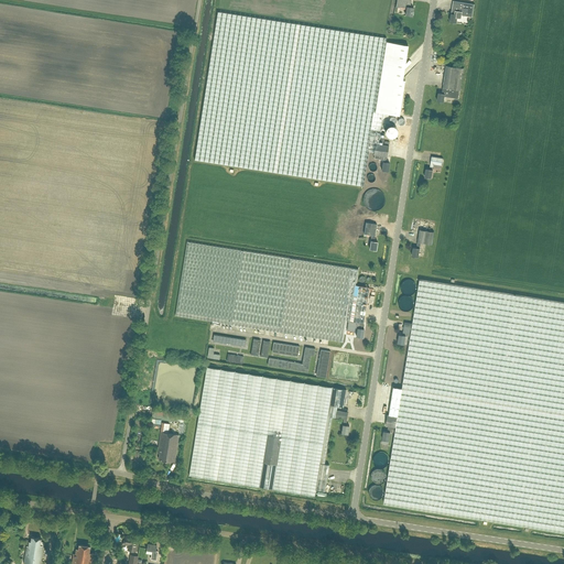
[(411,0),(397,0),(396,6),(407,8),(405,14),(412,15),(413,8),(410,7),(411,1),(411,0)]
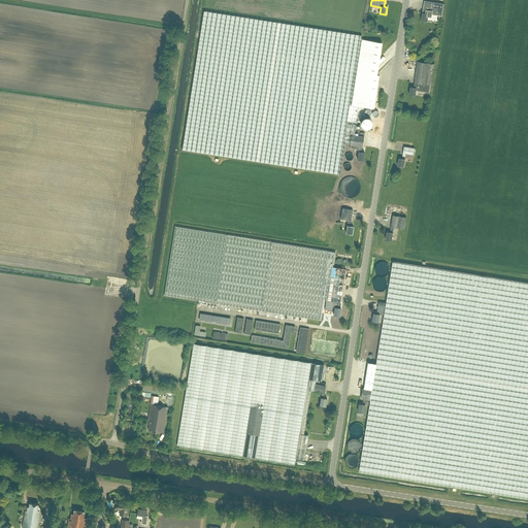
[(423,12),(421,20),(427,21),(428,15),(431,17),(432,13),(442,15),(443,4),(424,1),(423,12)]
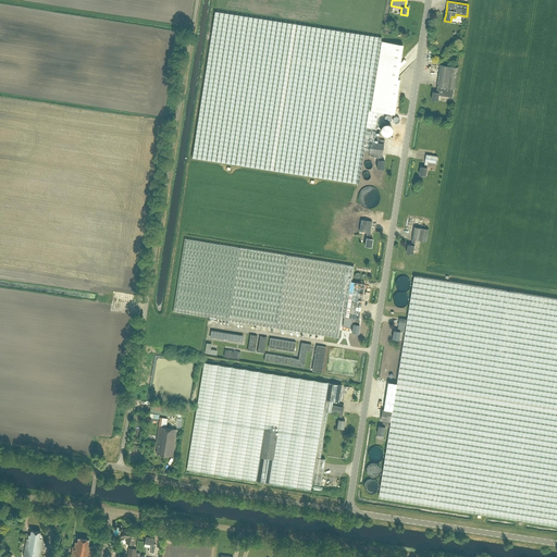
[(359,176),(363,149),(369,150),(370,141),(373,143),(378,112),(370,110),(375,76),(381,41),(382,37),(306,25),(215,11),(192,159),(358,184),(359,176)]
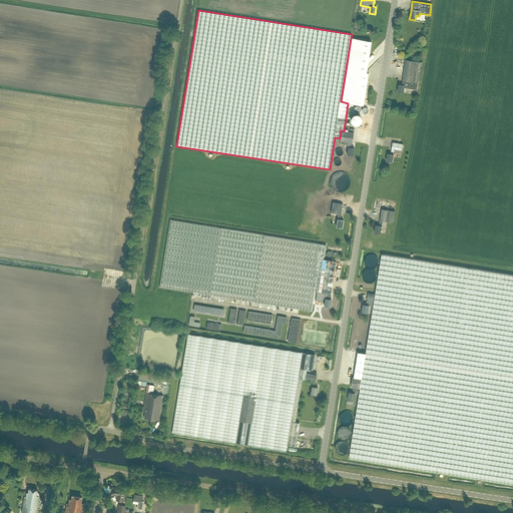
[(366,72),(371,41),(351,38),(346,70),(341,101),(348,103),(363,105),(368,72),(366,72)]
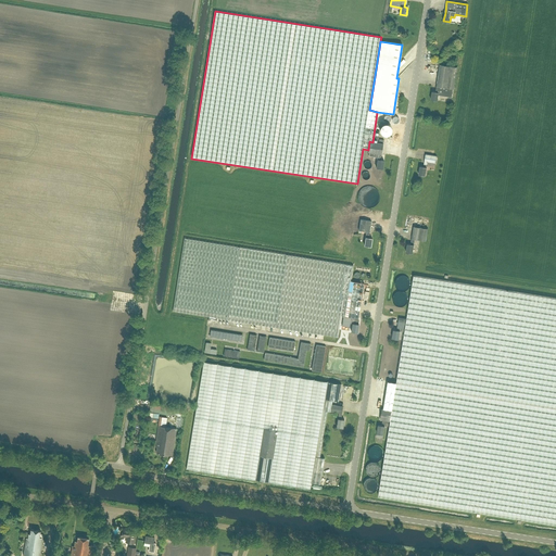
[(451,98),(453,89),(454,89),(457,67),(452,66),(444,65),(440,64),(436,92),(432,91),(431,100),(438,101),(438,96),(451,98)]
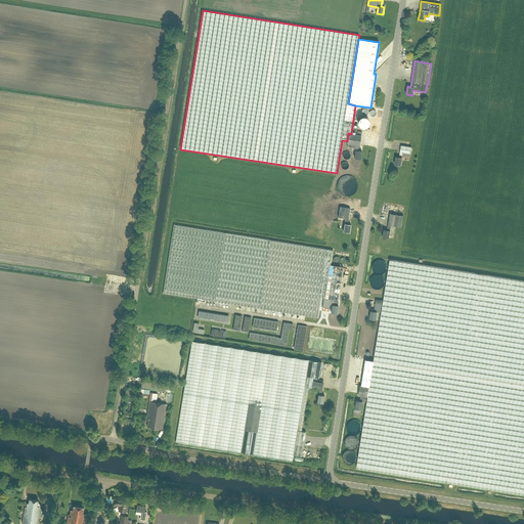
[(362,126),(363,127),(364,127),(365,127),(365,126),(366,126),(367,126),(367,125),(368,124),(368,123),(369,123),(369,122),(369,121),(369,120),(368,120),(368,119),(368,118),(367,118),(366,117),(365,117),(364,117),(363,117),(362,117),(361,117),(361,118),(360,118),(359,119),(359,120),(359,121),(359,122),(359,123),(359,124),(360,125),(361,125),(361,126),(362,126)]
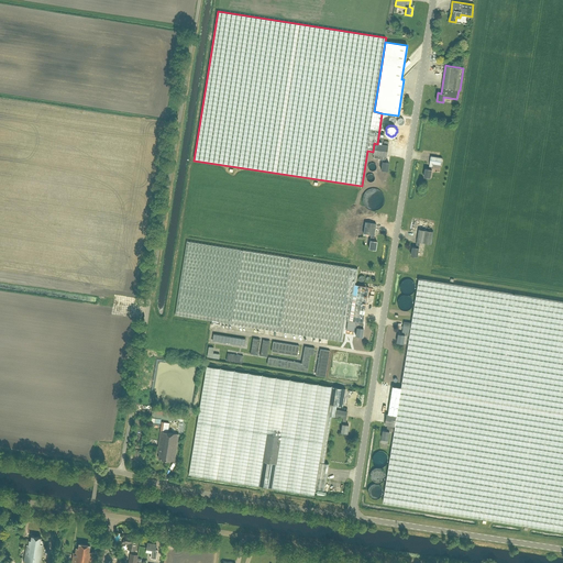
[(388,145),(377,144),(374,143),(373,152),(373,154),(374,154),(374,157),(383,158),(383,162),(382,162),(381,169),(387,170),(388,162),(385,162),(386,156),(388,145)]
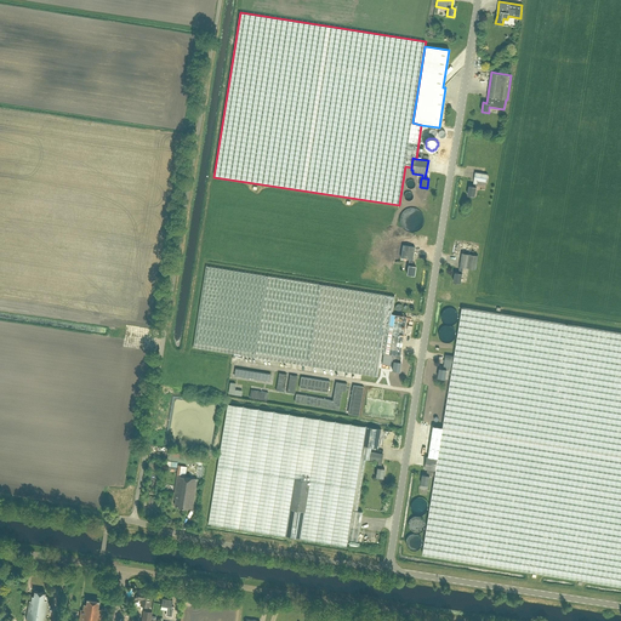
[(477,180),(486,182),(488,174),(476,172),(473,186),(469,186),(468,194),(476,195),(477,187),(476,187),(477,180)]
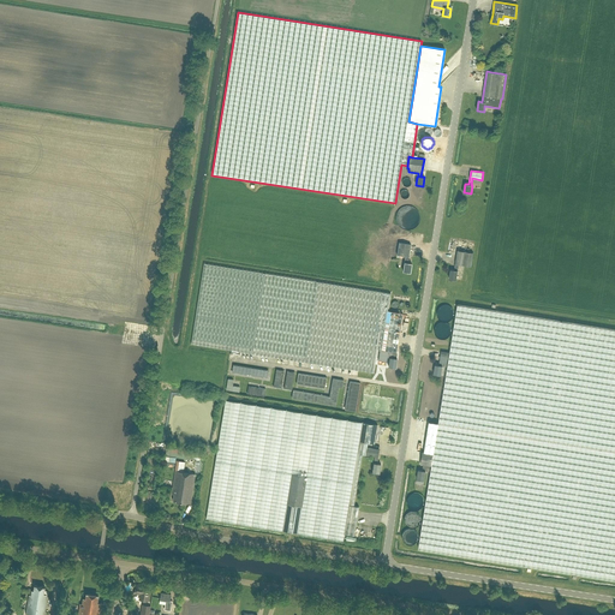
[(406,189),(407,189),(408,189),(408,187),(410,187),(411,187),(411,186),(412,186),(412,185),(412,184),(413,183),(412,181),(412,180),(412,179),(411,179),(411,178),(410,178),(408,177),(407,177),(406,177),(405,178),(404,178),(404,179),(402,179),(402,180),(401,180),(401,181),(401,183),(401,184),(401,185),(402,185),(402,186),(404,187),(405,187),(406,189)]
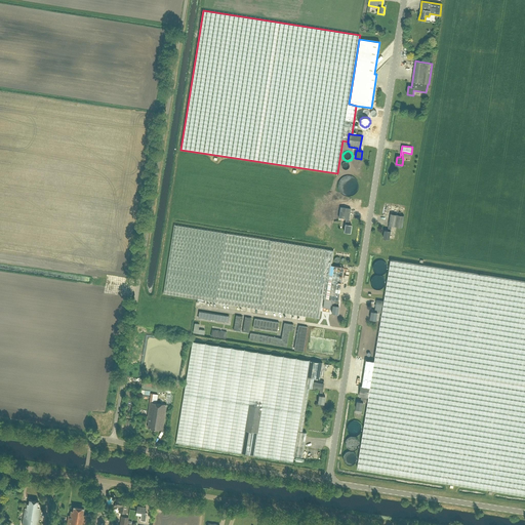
[(345,171),(346,171),(347,171),(348,170),(349,170),(349,169),(350,169),(350,168),(351,167),(351,166),(351,165),(350,165),(350,164),(350,163),(349,163),(348,162),(347,162),(346,162),(345,162),(344,162),(342,162),(342,163),(341,164),(341,165),(340,166),(340,167),(341,168),(341,169),(342,170),(344,170),(344,171),(345,171)]
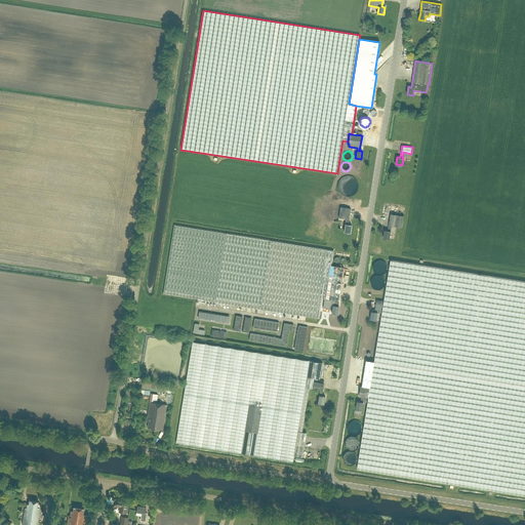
[(347,197),(348,197),(349,197),(350,197),(351,197),(351,196),(352,196),(353,196),(354,195),(355,195),(355,194),(356,194),(357,193),(357,192),(358,192),(358,191),(359,190),(359,189),(359,188),(359,187),(359,186),(359,185),(359,184),(359,183),(358,182),(358,180),(357,180),(357,179),(356,178),(355,178),(355,177),(354,177),(353,176),(352,176),(351,175),(350,175),(349,175),(348,175),(347,175),(346,175),(345,176),(344,176),(344,177),(342,177),(341,178),(340,178),(340,179),(339,180),(338,182),(338,183),(338,184),(338,185),(338,186),(337,186),(338,187),(338,188),(338,189),(338,190),(338,191),(339,192),(340,193),(340,194),(341,194),(342,195),(344,195),(344,196),(345,196),(346,196),(347,197)]
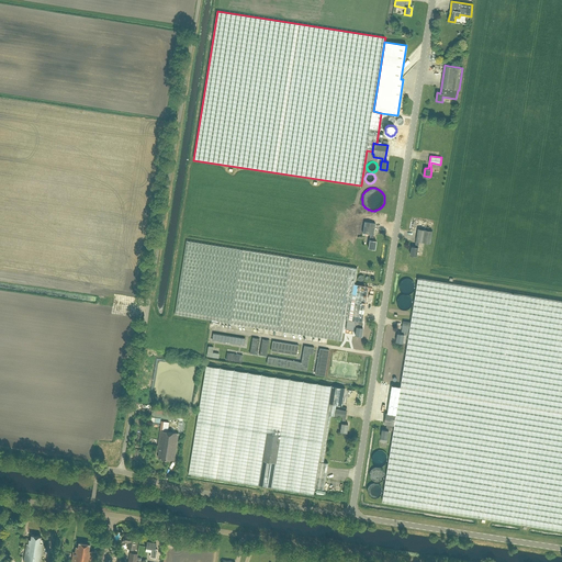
[(375,240),(372,240),(375,224),(364,222),(362,233),(370,234),(369,239),(368,248),(374,249),(375,240)]
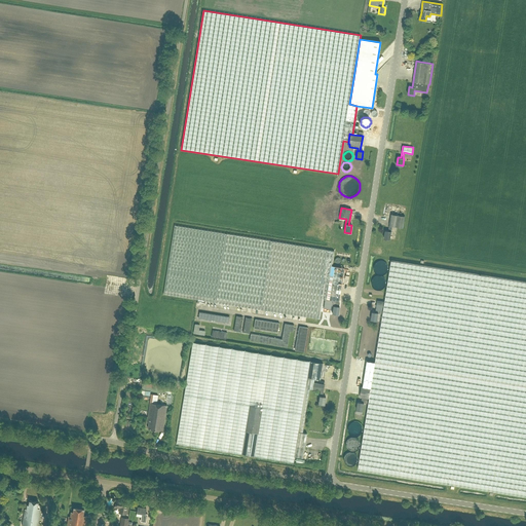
[(391,231),(392,226),(403,228),(405,216),(391,214),(388,231),(385,230),(384,238),(390,239),(391,231)]
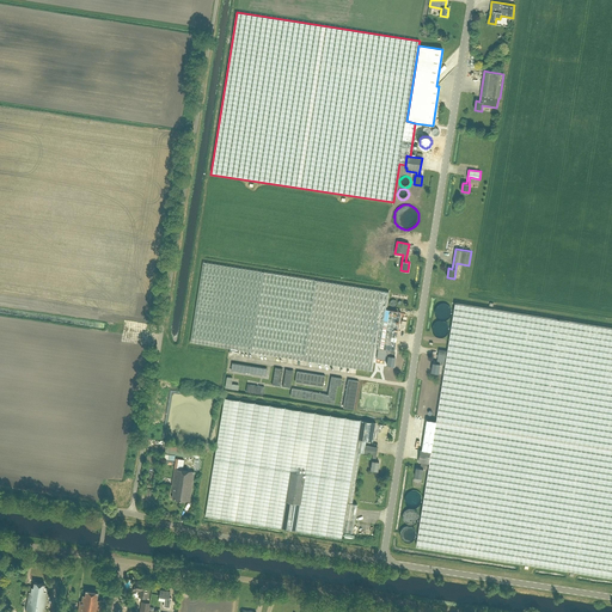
[(375,352),(389,354),(387,355),(393,356),(395,354),(395,353),(395,350),(401,312),(385,310),(389,292),(207,263),(203,262),(190,342),(373,371),(375,352)]
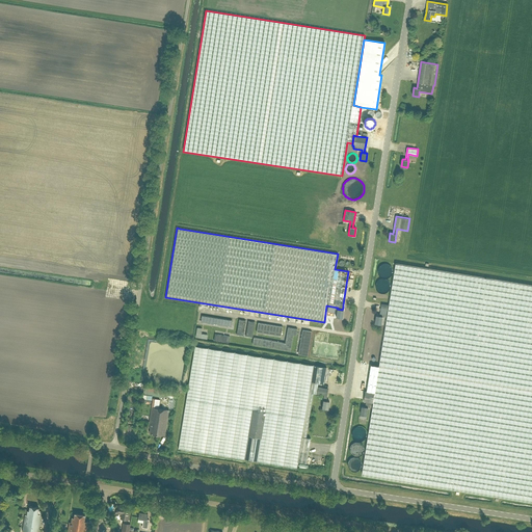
[(373,404),(362,474),(531,501),(531,285),(396,263),(379,366),(373,404)]
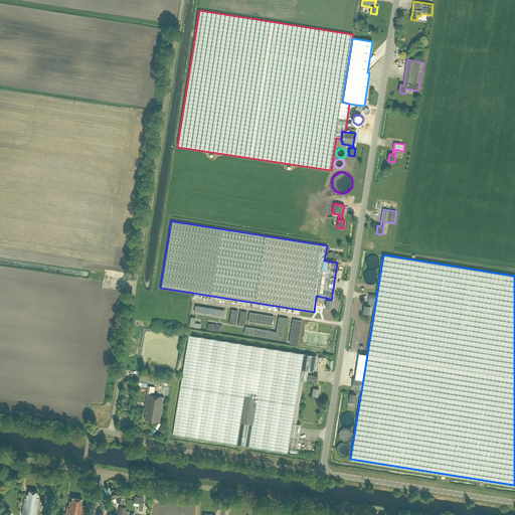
[(374,307),(376,295),(370,294),(368,306),(364,305),(363,313),(369,314),(370,307),(374,307)]
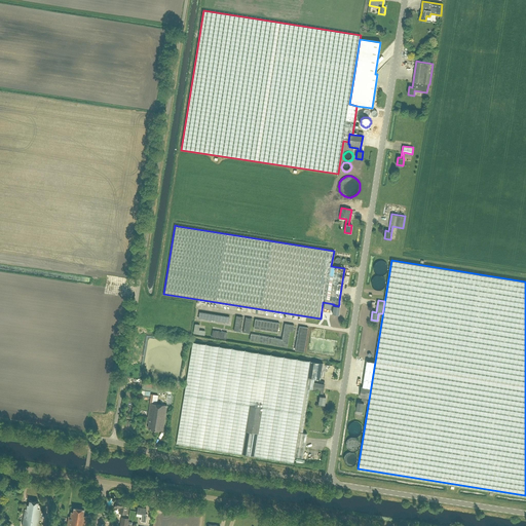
[(283,333),(289,334),(290,331),(293,332),(294,326),(291,325),(285,324),(283,333)]
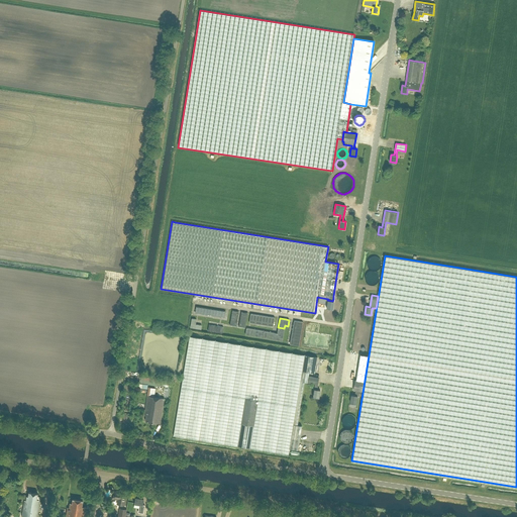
[(191,319),(190,327),(201,329),(201,325),(195,324),(196,319),(191,319)]
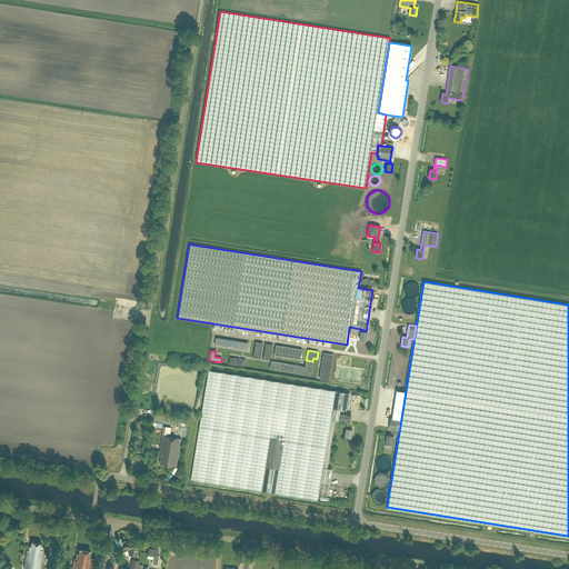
[(337,351),(331,381),(341,382),(346,353),(337,351)]
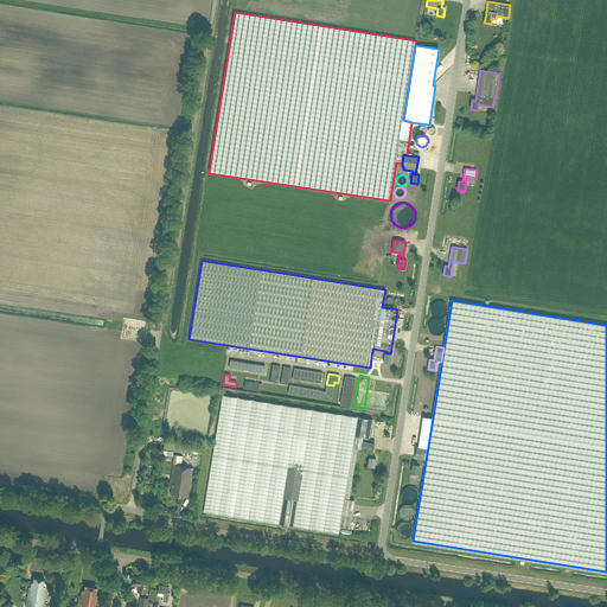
[(262,384),(246,381),(244,388),(261,391),(262,384)]
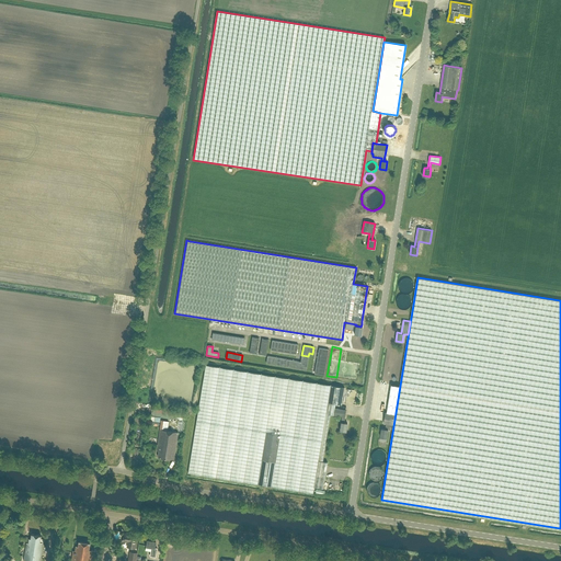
[(330,414),(333,415),(334,409),(335,403),(341,404),(344,387),(330,385),(206,365),(205,371),(194,439),(191,458),(189,472),(313,493),(315,487),(323,488),(324,479),(328,461),(322,460),(330,414)]
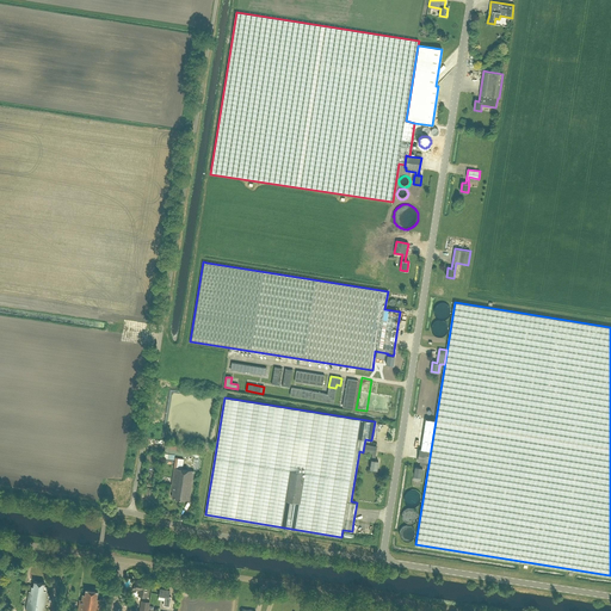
[(414,479),(414,480),(420,481),(421,480),(421,475),(423,467),(424,463),(429,464),(436,420),(426,419),(421,449),(420,449),(418,461),(420,461),(420,467),(415,467),(414,474),(414,479)]
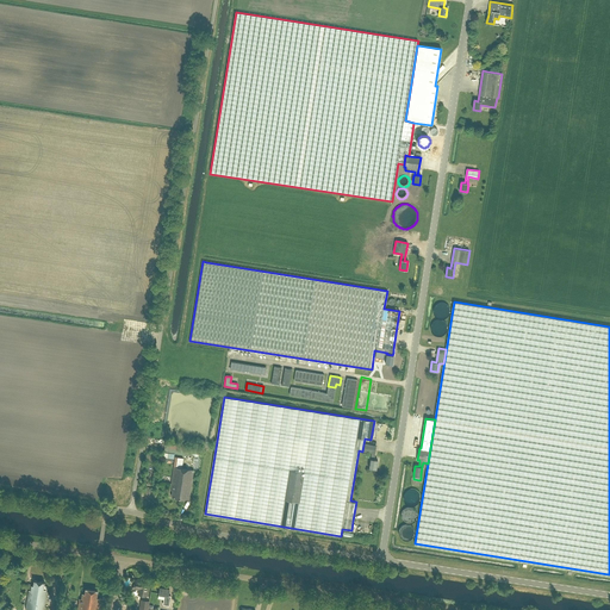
[(375,470),(378,460),(373,460),(375,446),(363,444),(362,452),(371,453),(368,468),(375,470)]
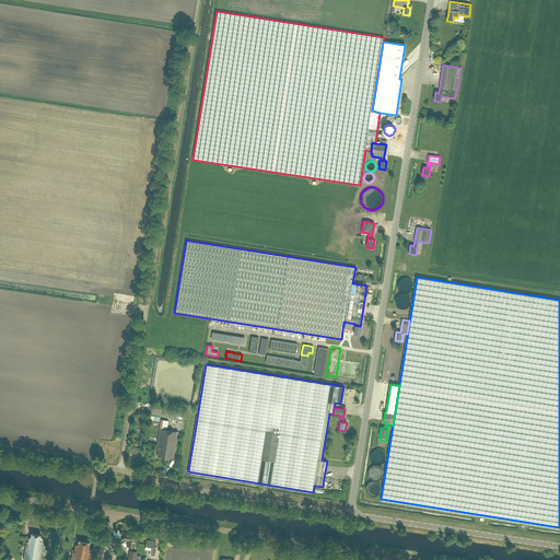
[(161,419),(159,429),(160,429),(156,451),(159,451),(158,456),(173,458),(177,431),(166,430),(168,421),(161,419)]
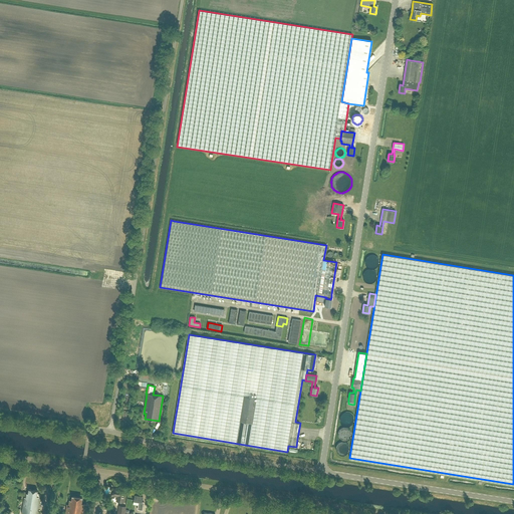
[(37,496),(37,490),(29,489),(28,493),(26,493),(26,497),(24,497),(22,513),(26,513),(36,513),(40,497),(37,496)]
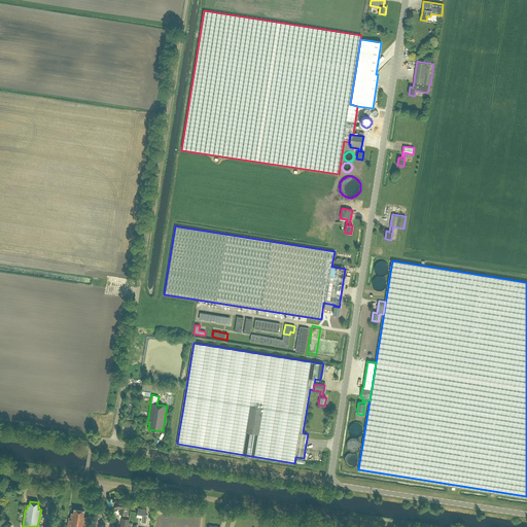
[(121,502),(116,501),(115,507),(120,508),(119,514),(127,515),(128,502),(121,501),(121,502)]
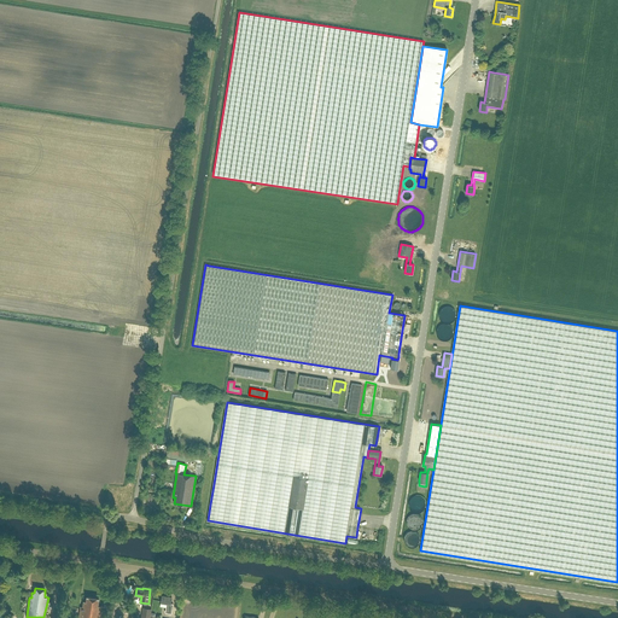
[(165,612),(172,613),(173,604),(170,604),(172,596),(162,595),(161,602),(167,602),(165,612)]
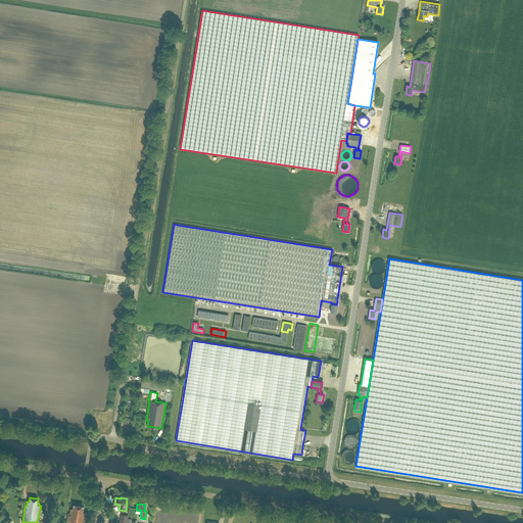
[(85,522),(87,513),(83,512),(84,506),(74,505),(73,509),(70,509),(69,513),(68,513),(66,522),(85,522)]
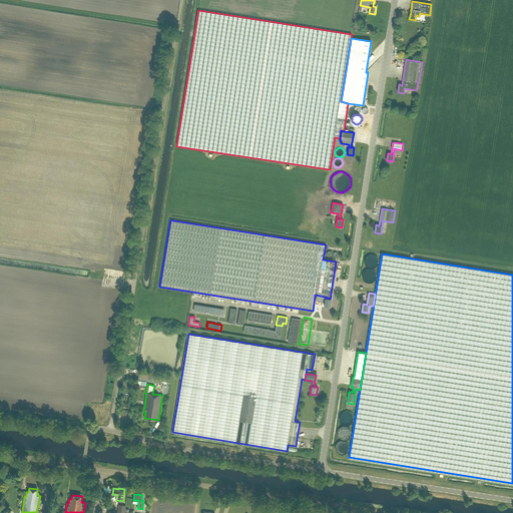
[(124,512),(125,505),(118,504),(116,512),(124,512)]
